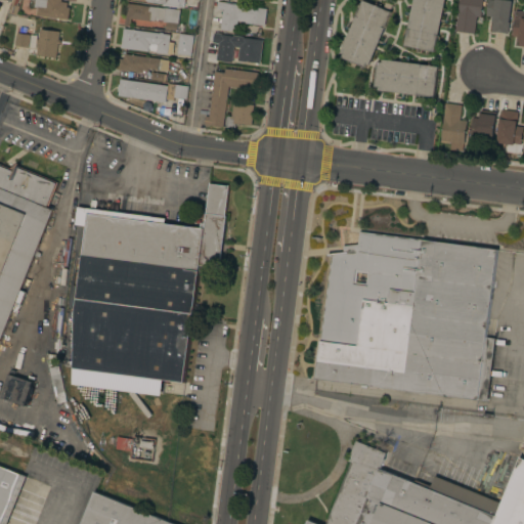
[(37,15),(37,7),(34,6),(34,0),(61,0),(61,1),(68,2),(67,6),(70,7),(69,19),(37,15)]
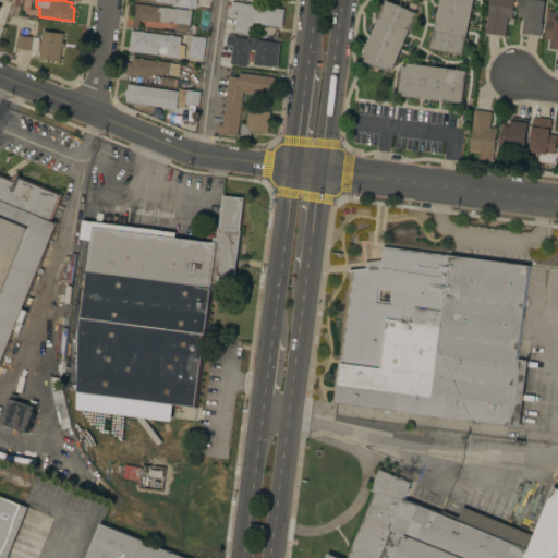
[(385,0),(388,0),(416,12),(393,69),(390,68),(389,71),(364,60),(365,57),(363,56),(385,0)]
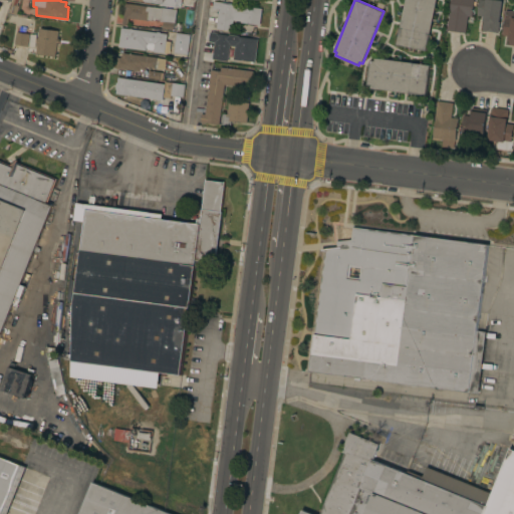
[(437,0),(426,50),(414,47),(413,51),(408,50),(409,46),(397,44),(405,0),(437,0)]
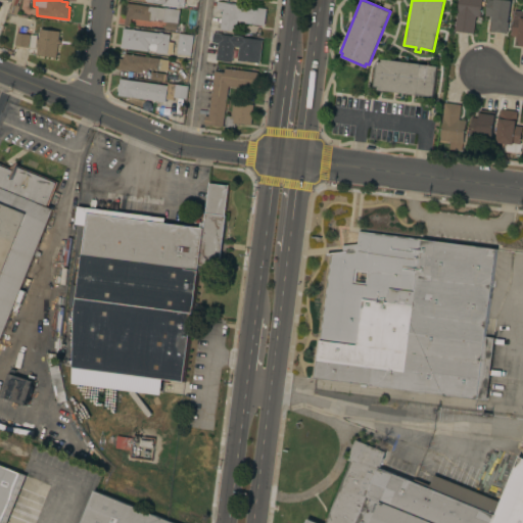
[(454,31),(455,26),(458,0),(481,0),(481,1),(484,1),(483,5),(481,5),(480,16),(475,16),(473,33),(454,31)]
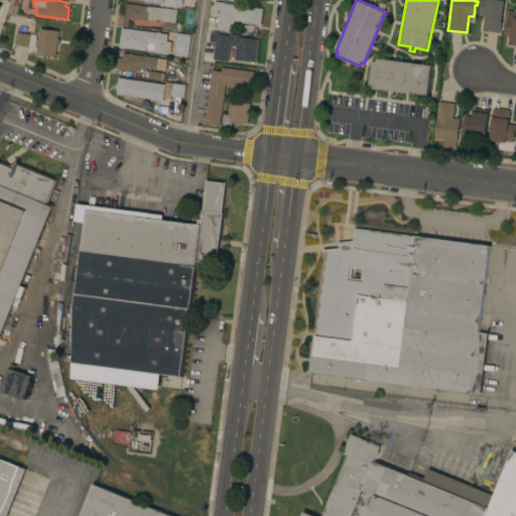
[(484,30),(485,16),(479,15),(480,0),(504,0),(500,32),(484,30)]
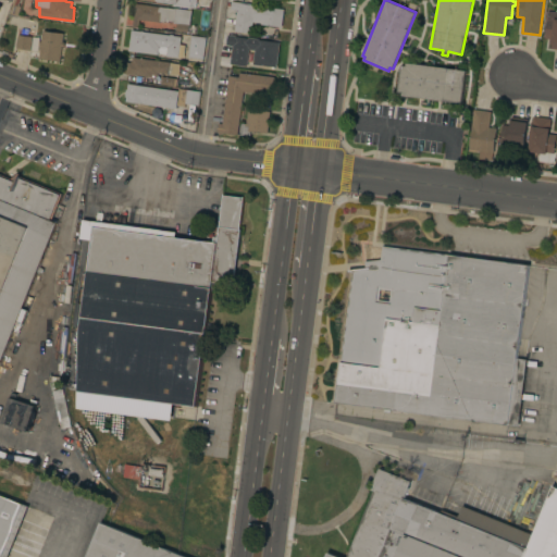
[(236,10),(230,9),(231,1),(240,2),(240,3),(284,9),(281,27),(261,24),(261,22),(252,21),(251,33),(234,31),(236,10)]
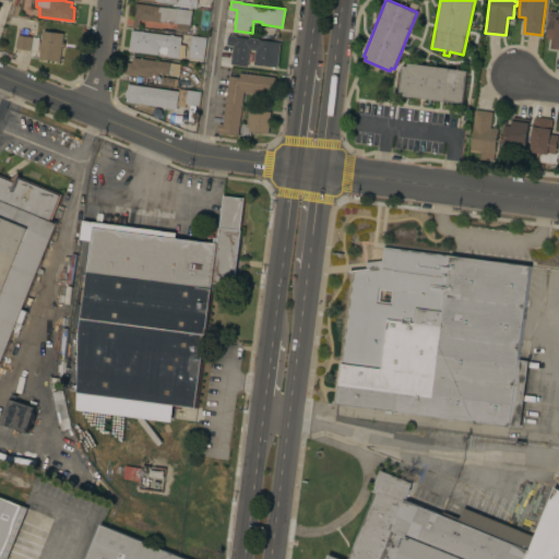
[(176,9),(176,8),(192,10),(189,32),(177,31),(177,23),(174,23),(174,21),(166,20),(166,22),(162,21),(162,22),(140,20),(139,27),(132,26),(135,3),(176,9)]
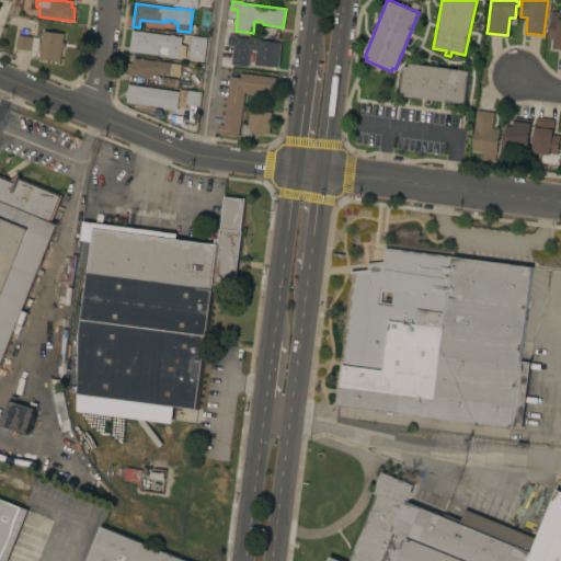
[(560,48),(554,48),(556,39),(548,38),(551,11),(559,12),(560,10),(560,48)]
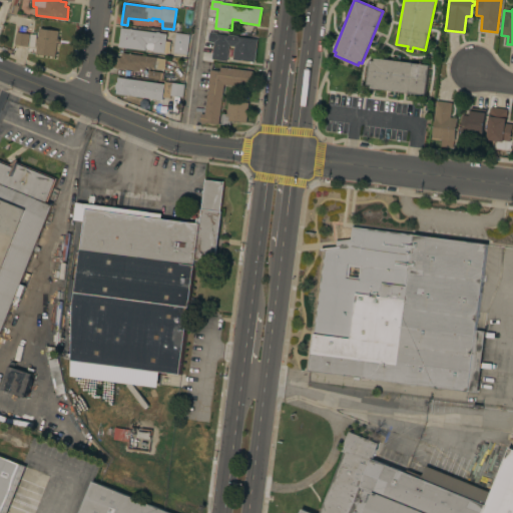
[(129,28),(132,28),(131,29),(156,32),(156,31),(160,32),(159,32),(166,33),(165,41),(170,41),(168,53),(153,51),(153,50),(145,49),(145,50),(118,46),(120,27),(129,28)]
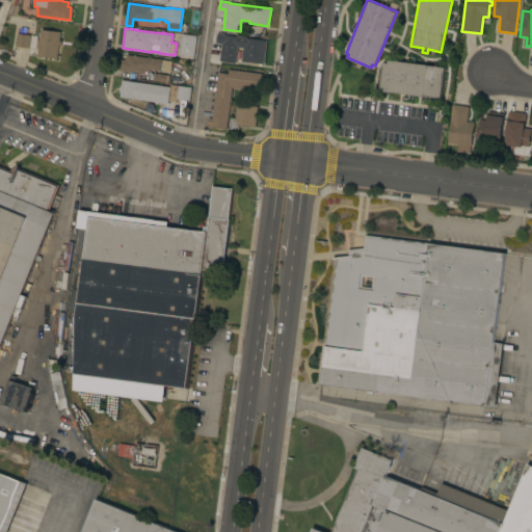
[(38,47),(36,47),(37,40),(40,40),(41,29),(60,31),(59,40),(61,40),(61,45),(59,44),(57,58),(37,56),(38,47)]
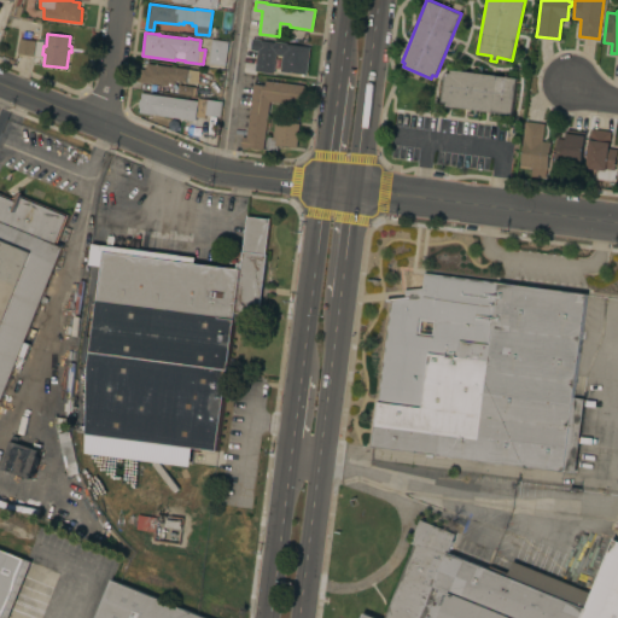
[(19,38),(35,40),(34,56),(17,53),(19,38)]
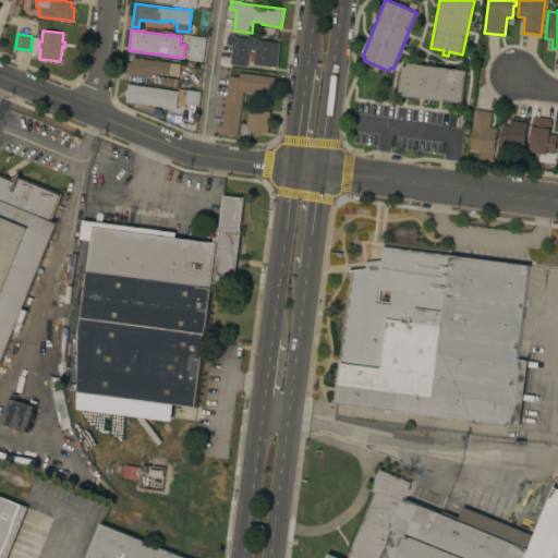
[(233,45),(227,45),(228,34),(235,35),(235,36),(247,38),(247,37),(258,38),(258,39),(279,43),(277,67),(253,64),(255,49),(249,49),(246,67),(230,64),(233,45)]
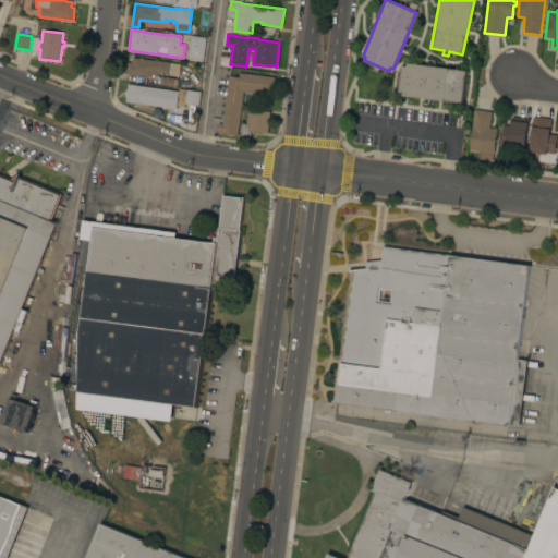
[(192,35),(206,37),(204,58),(189,57),(192,35)]
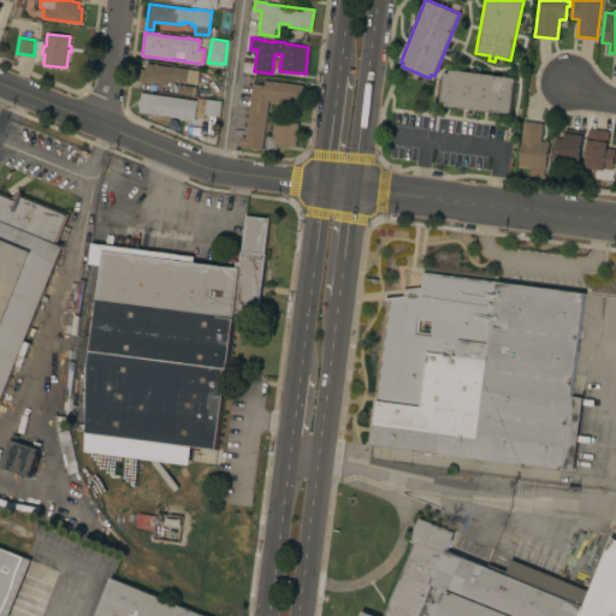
[(190,69),(190,70),(200,71),(197,83),(175,80),(175,83),(171,83),(171,86),(140,81),(141,69),(142,69),(147,66),(147,63),(190,69)]
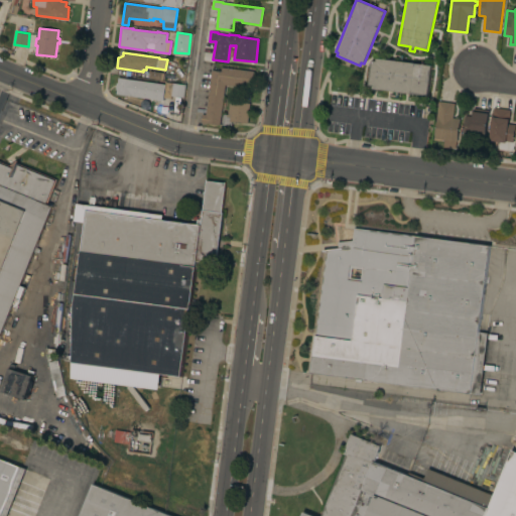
[(421,63),(422,60),(427,61),(426,65),(431,65),(428,95),(372,88),(373,86),(369,85),(372,59),(376,60),(376,57),(421,63)]
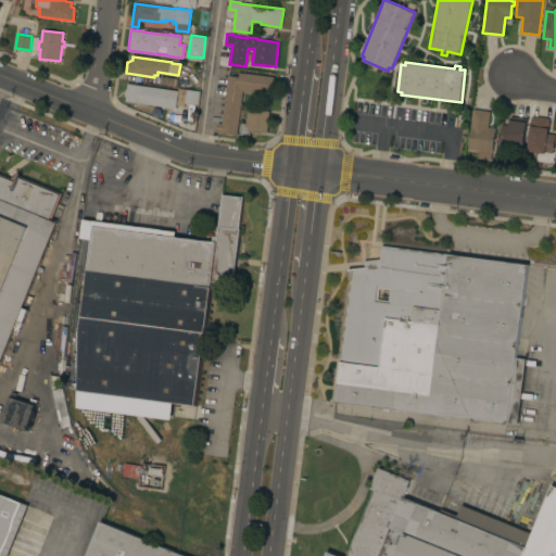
[(228,75),(238,76),(239,72),(273,76),(270,95),(242,90),(237,134),(223,133),(223,134),(216,133),(218,123),(222,123),(228,75)]
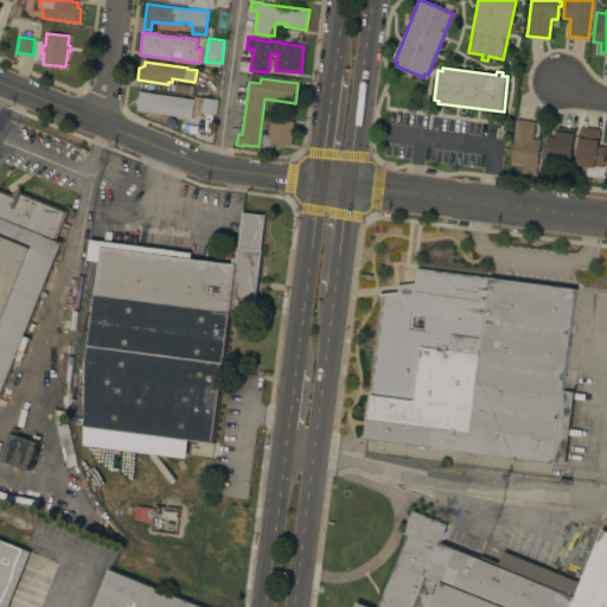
[(173,93),(192,94),(192,82),(173,81),(173,93)]
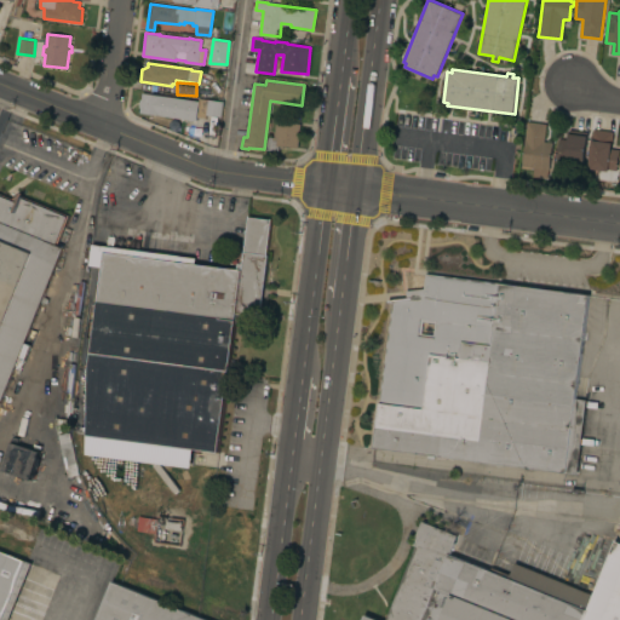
[(205,102),(205,98),(223,101),(222,116),(207,114),(205,126),(188,124),(189,120),(139,113),(141,107),(139,107),(141,99),(142,99),(143,93),(205,102)]
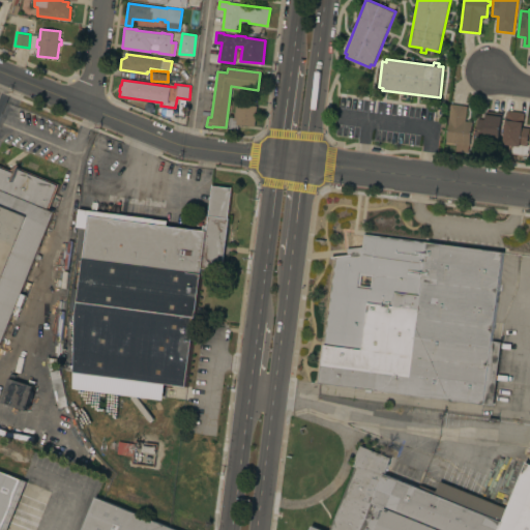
[(257,106),(255,127),(238,124),(238,129),(228,128),(230,117),(234,117),(236,102),(257,106)]
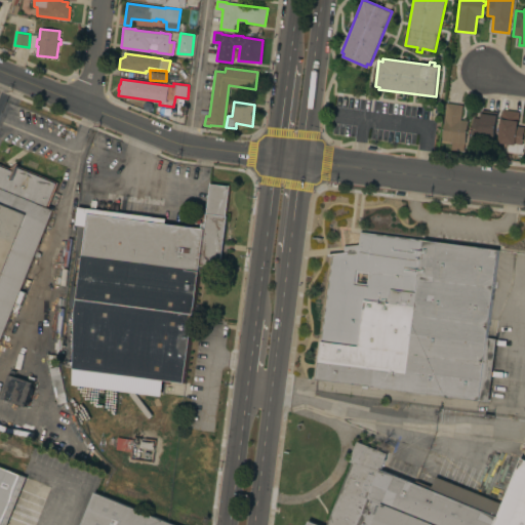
[(462,105),(460,120),(468,120),(466,144),(465,144),(463,152),(451,150),(452,142),(442,140),(446,103),(462,105)]
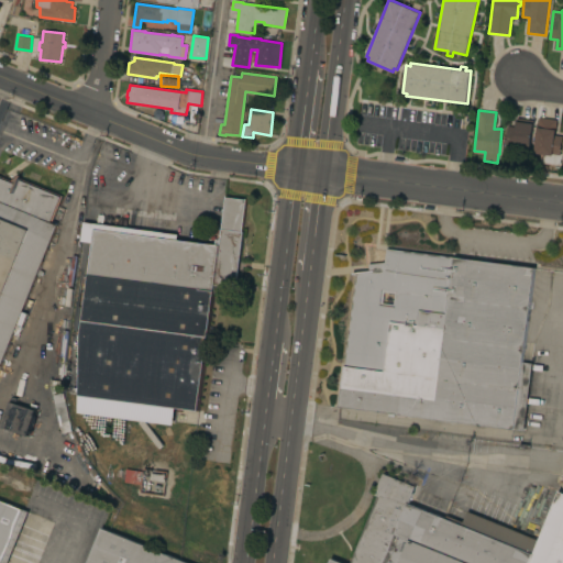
[(560,154),(553,153),(552,155),(551,155),(551,157),(545,156),(545,154),(534,153),(539,117),(556,119),(555,134),(562,135),(560,154)]
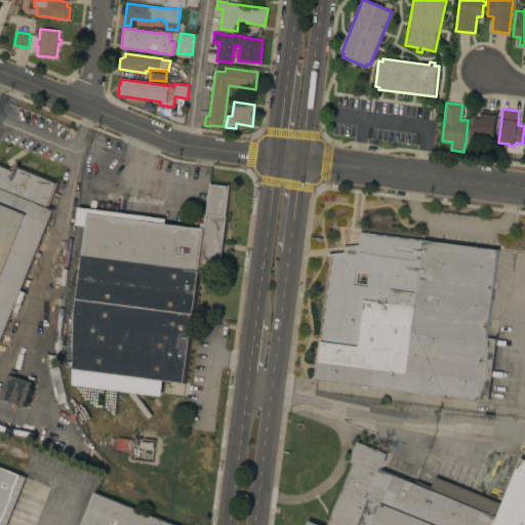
[(474,117),(481,118),(482,110),(498,112),(494,140),(479,138),(479,136),(472,135),(474,117)]
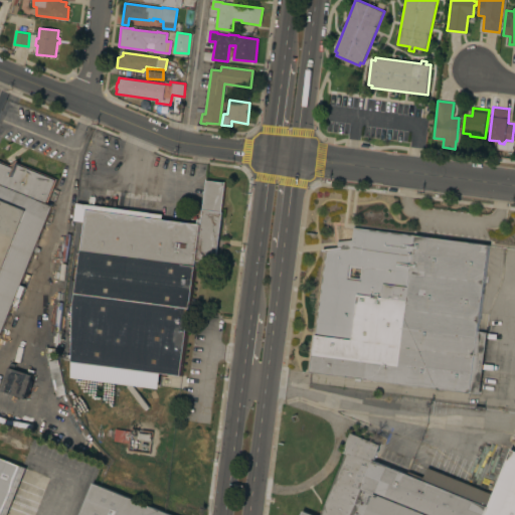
[(0,336),(0,342),(2,343),(0,347),(0,356),(2,357),(0,361),(0,162),(9,166),(15,161),(57,179),(47,203),(52,205),(0,336)]
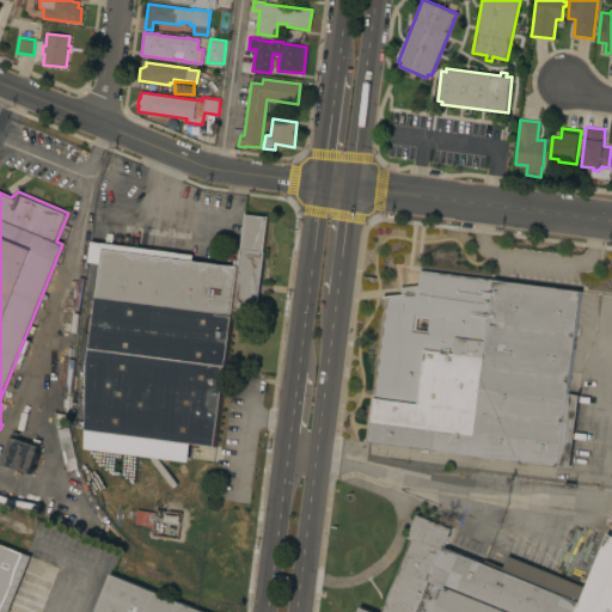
[(101,263),(89,262),(91,240),(194,254),(194,261),(234,265),(236,259),(239,261),(245,214),(268,216),(263,251),(264,251),(256,319),(232,316),(215,446),(191,442),(189,461),(86,448),(89,365),(101,263)]
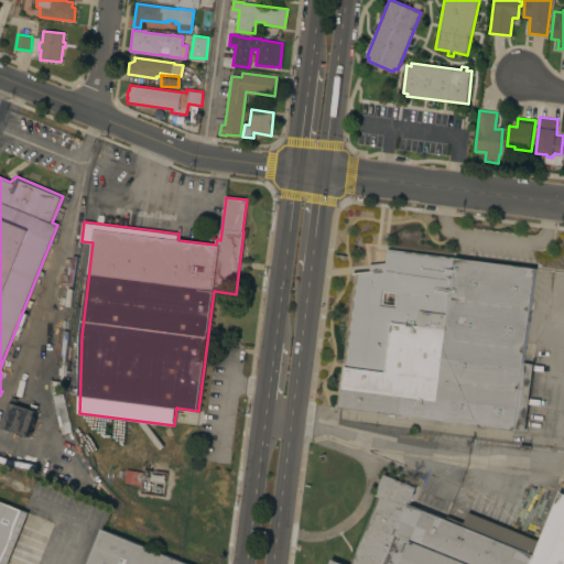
[(388,249),(535,268),(523,362),(533,364),(524,431),(340,407),(357,275),(353,274),(353,272),(370,271),(369,264),(386,262),(388,249)]
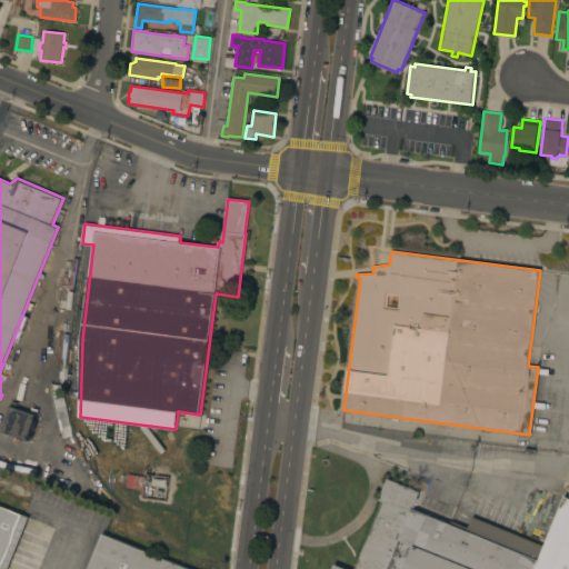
[(568,568),(332,568),(335,563),(348,568),(353,568),(381,501),(378,499),(387,478),(419,491),(412,508),(467,530),(472,516),(545,546),(565,496),(568,497),(568,568)]
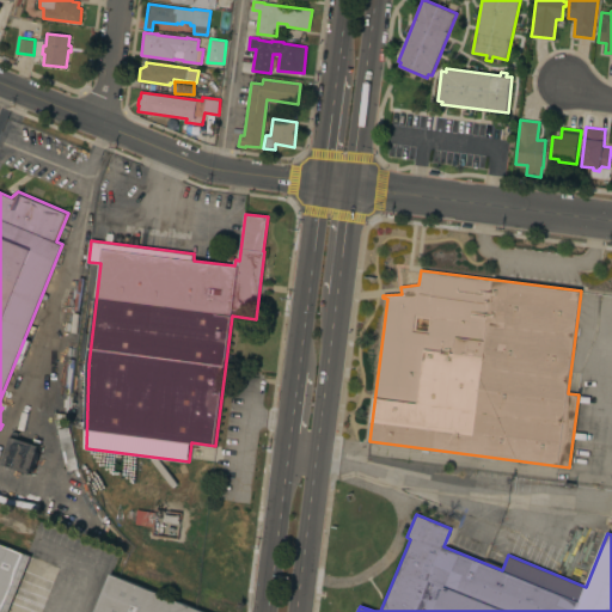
[(0,611),(0,543),(31,556),(22,580),(25,581),(32,564),(59,574),(53,591),(44,587),(42,593),(19,585),(7,611),(0,611)]
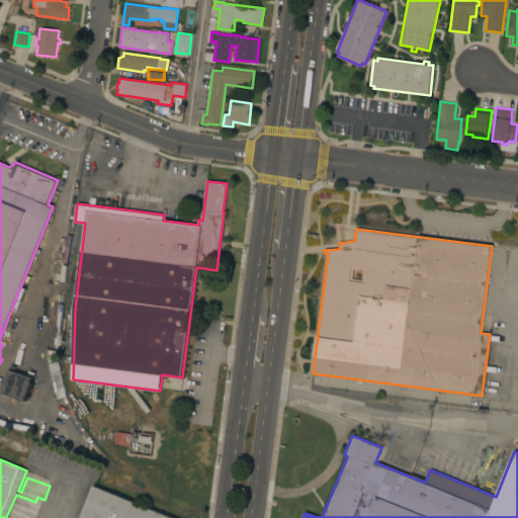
[(80,517),(94,486),(173,517),(80,517)]
